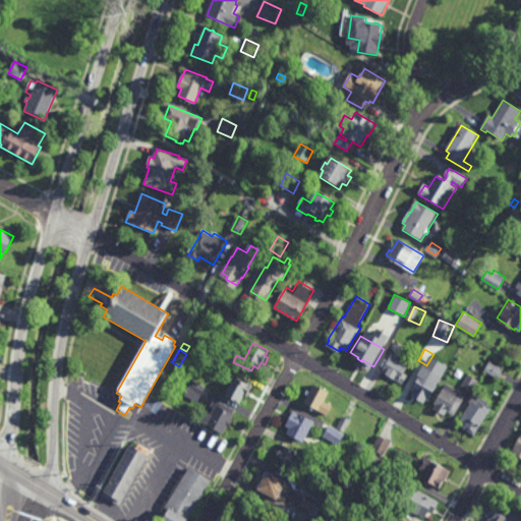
[(409,363),(404,372),(407,374),(403,383),(382,370),(392,353),(409,363)]
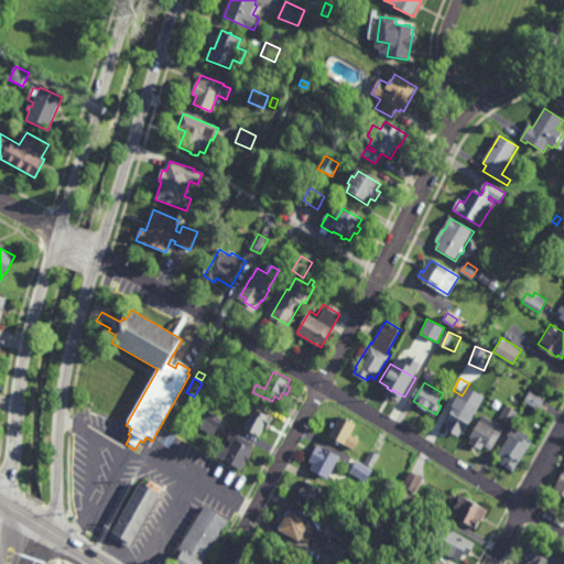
[(540,409),(523,400),(529,390),(545,398),(540,409)]
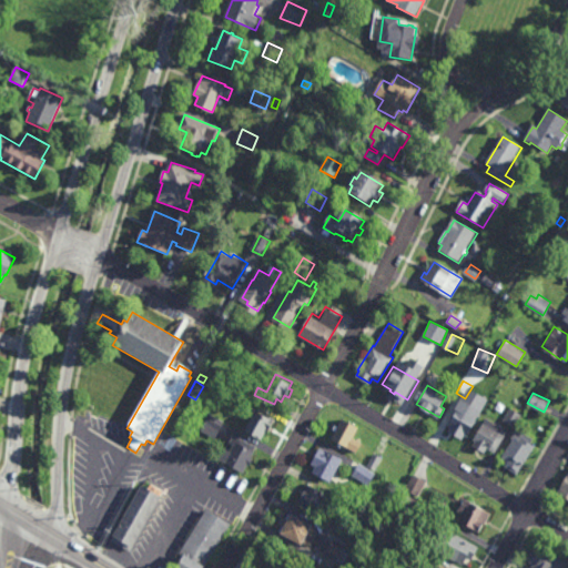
[(467,434),(460,430),(458,433),(455,430),(456,427),(449,424),(454,416),(450,414),(455,406),(476,418),(467,434)]
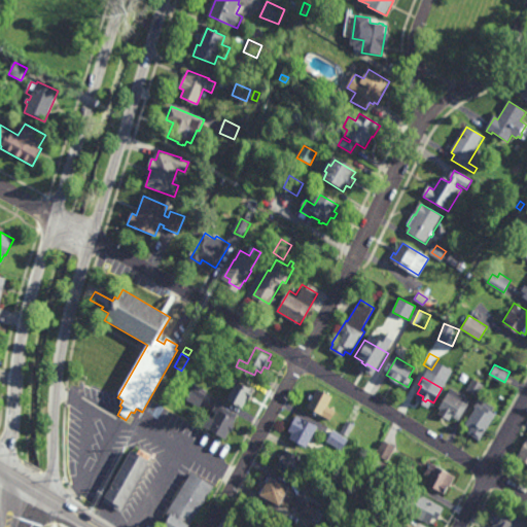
[(478,395),(466,390),(473,378),(484,384),(478,395)]
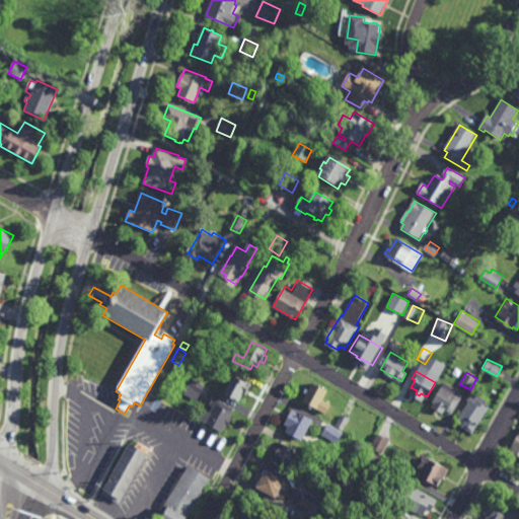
[(245,394),(244,393),(240,400),(225,391),(235,374),(251,383),(245,394)]
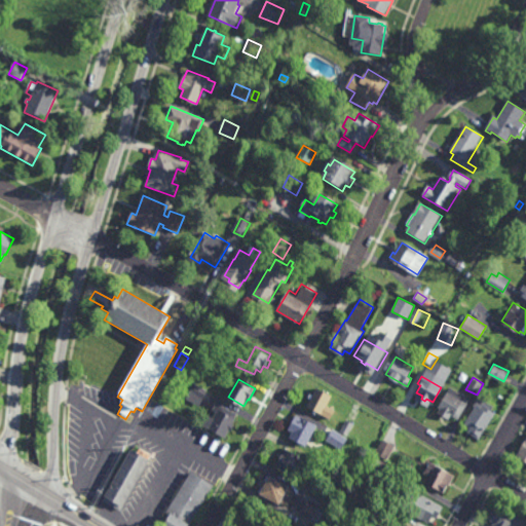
[(200,406),(186,398),(194,382),(209,389),(200,406)]
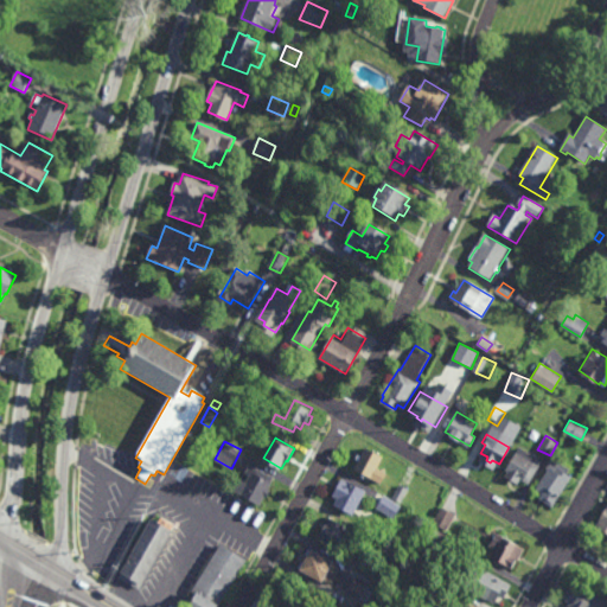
[(383,455),(371,477),(365,474),(364,477),(362,474),(363,472),(353,467),(358,459),(357,458),(358,454),(360,454),(365,446),(383,455)]
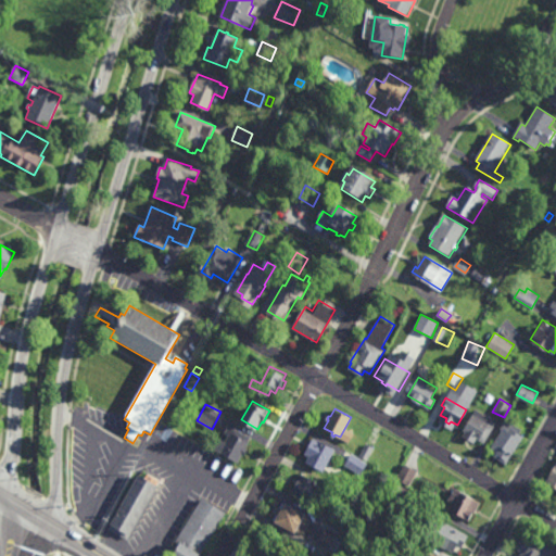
[(496,422),(494,426),(495,426),(484,443),(478,439),(475,443),(463,436),(465,431),(464,430),(470,419),(469,418),(469,417),(471,418),(477,408),(493,418),(492,420),(496,422)]
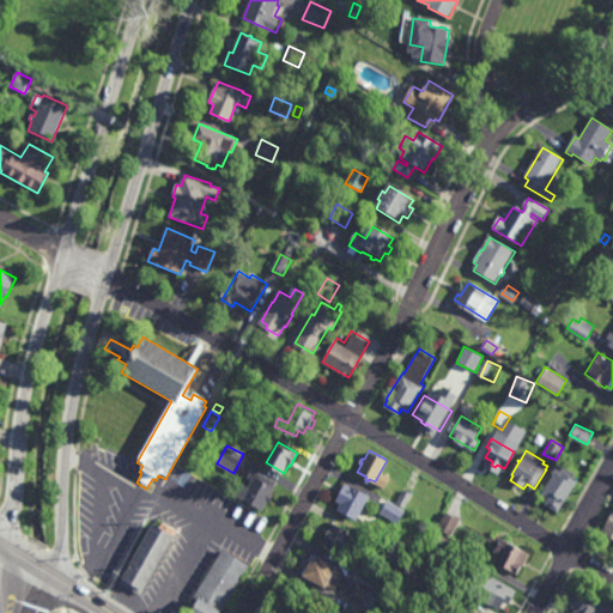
[(559,511),(546,502),(550,497),(542,492),(554,473),(552,472),(559,462),(575,472),(571,477),(578,481),(559,511)]
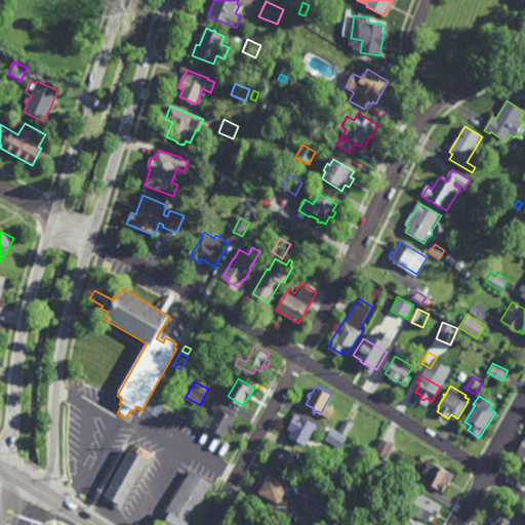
[(233,421),(236,422),(233,429),(230,428),(226,437),(202,425),(208,413),(213,416),(217,410),(213,408),(216,401),(238,411),(233,421)]
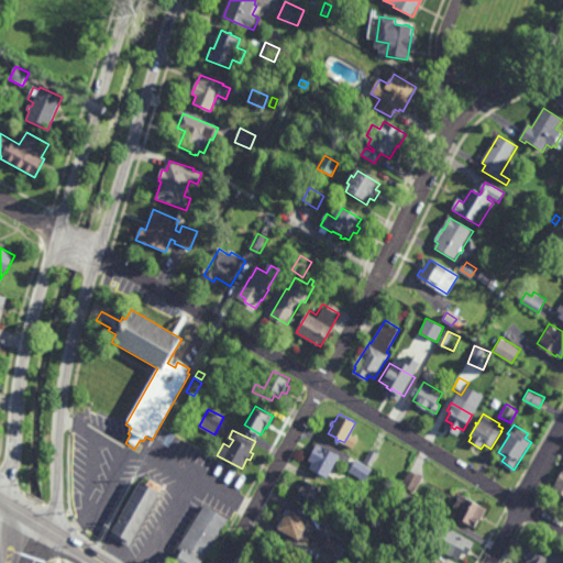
[(322,445),(340,454),(328,477),(309,467),(313,461),(309,459),(317,444),(321,446),(322,445)]
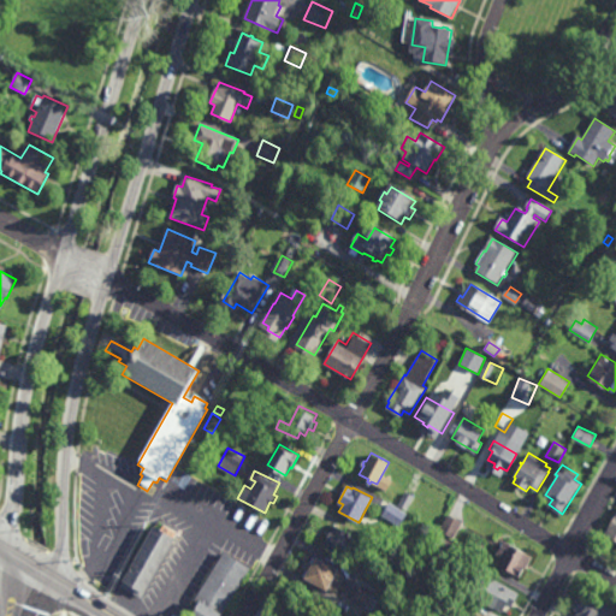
[(407,509),(398,505),(406,491),(413,496),(407,509)]
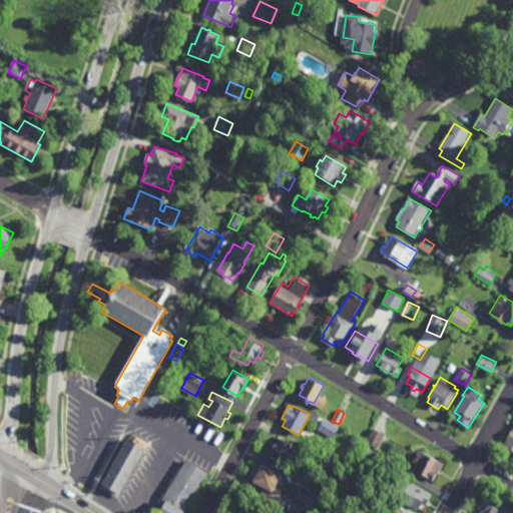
[(333,438),(318,429),(324,419),(339,428),(333,438)]
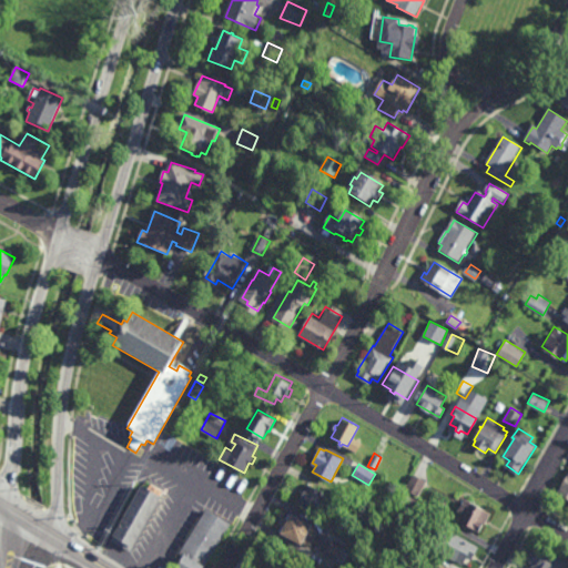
[(418,497),(404,489),(413,474),(427,482),(418,497)]
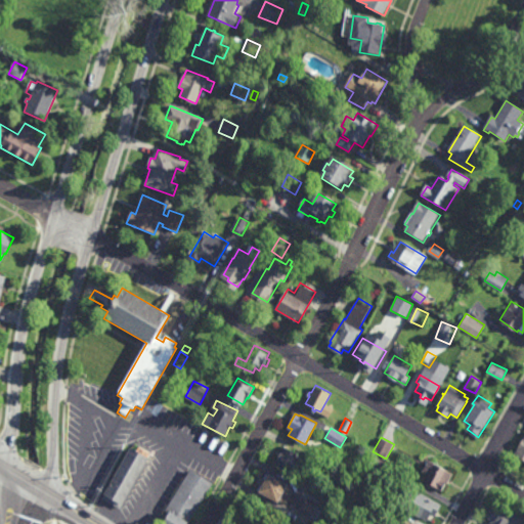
[(523,460),(514,453),(523,437),(523,460)]
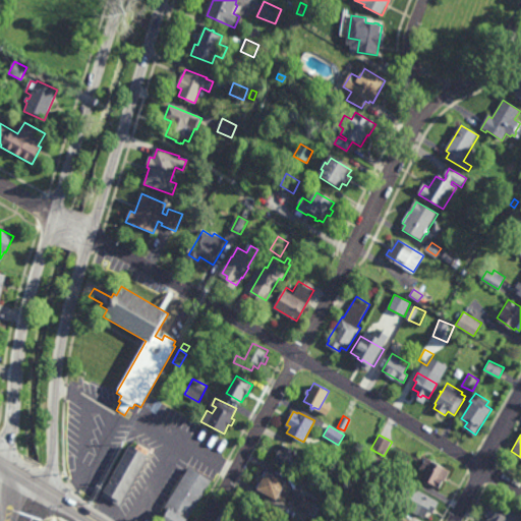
[(136,446),(138,444),(149,450),(148,453),(150,454),(123,501),(122,501),(119,505),(110,500),(101,496),(104,490),(105,490),(132,441),(135,443),(134,445),(136,446)]
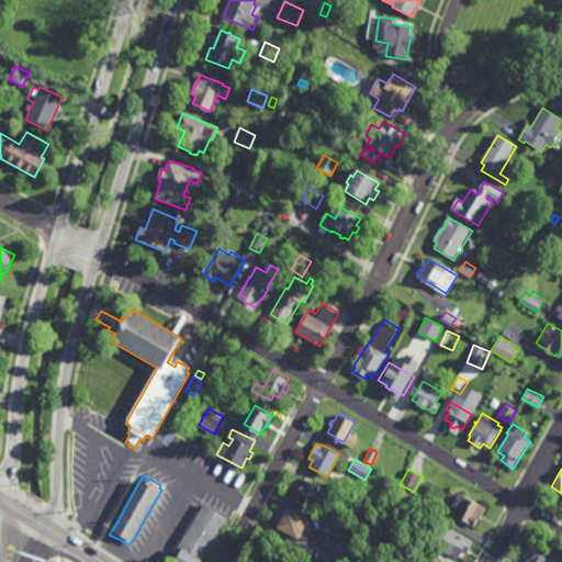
[(315,502),(313,501),(310,506),(294,497),(304,479),(323,489),(315,502)]
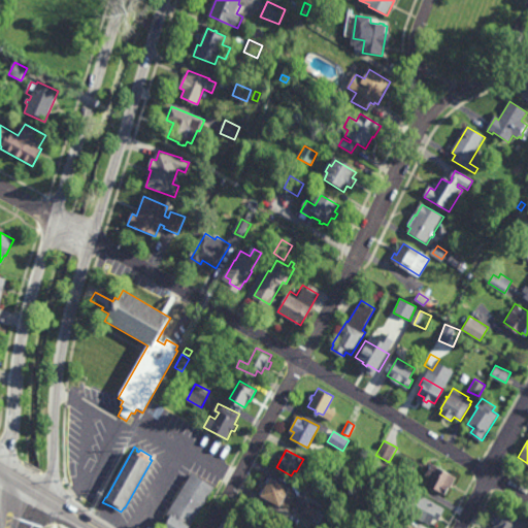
[(318,480),(306,473),(314,460),(325,466),(318,480)]
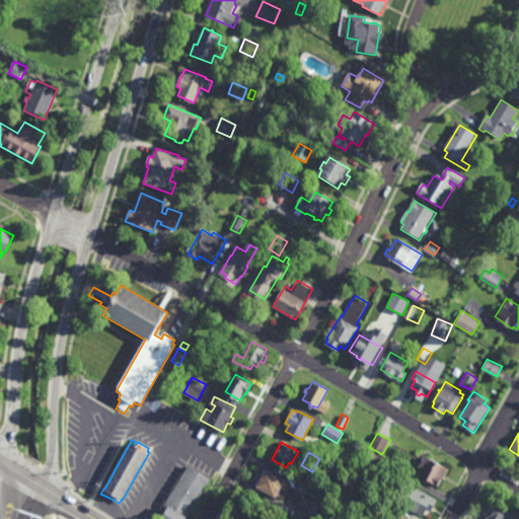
[(449,468),(444,477),(443,476),(438,486),(421,475),(424,469),(419,466),(424,458),(422,457),(423,455),(425,456),(426,455),(449,468)]
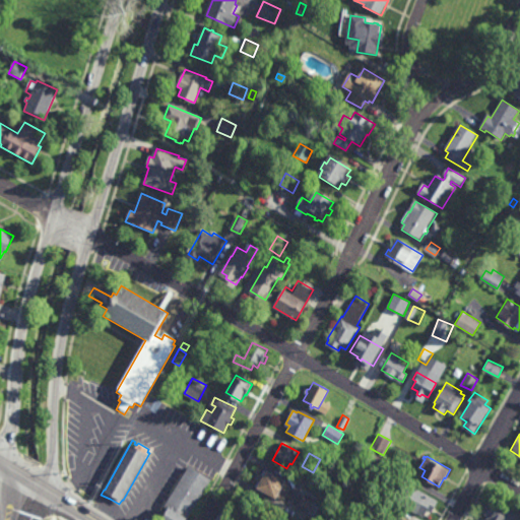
[(213,479),(188,519),(189,519),(163,519),(161,519),(169,509),(165,506),(190,465),(213,479)]
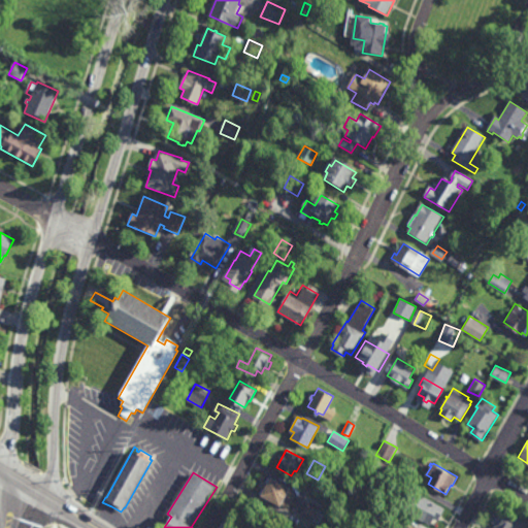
[(288,491),(296,495),(289,507),(282,503),(281,506),(260,495),(263,489),(260,488),(264,482),(267,484),(270,476),(291,488),(288,491)]
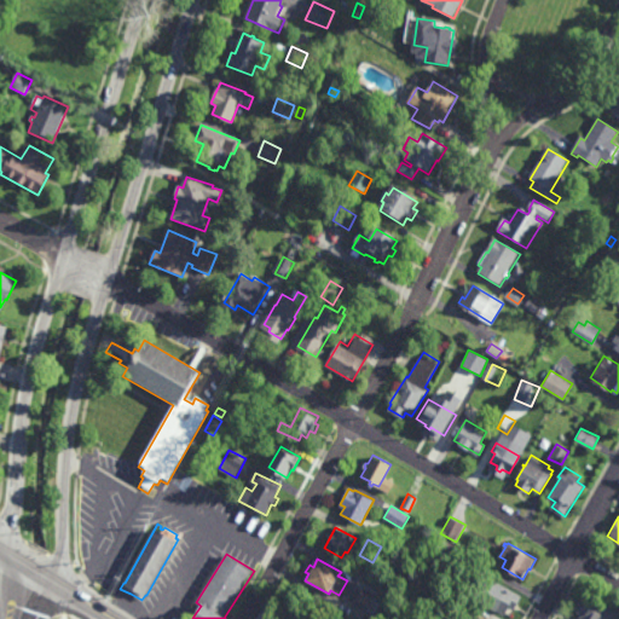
[(515,609),(509,607),(504,614),(476,599),(476,597),(472,595),(482,573),(522,596),(515,609)]
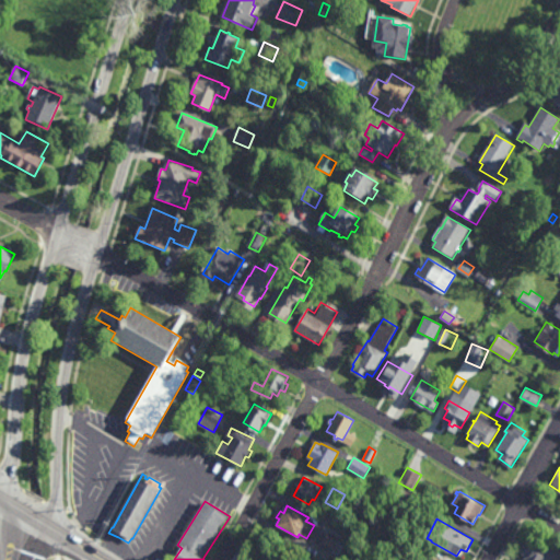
[(408,541),(395,536),(399,527),(412,533),(408,541)]
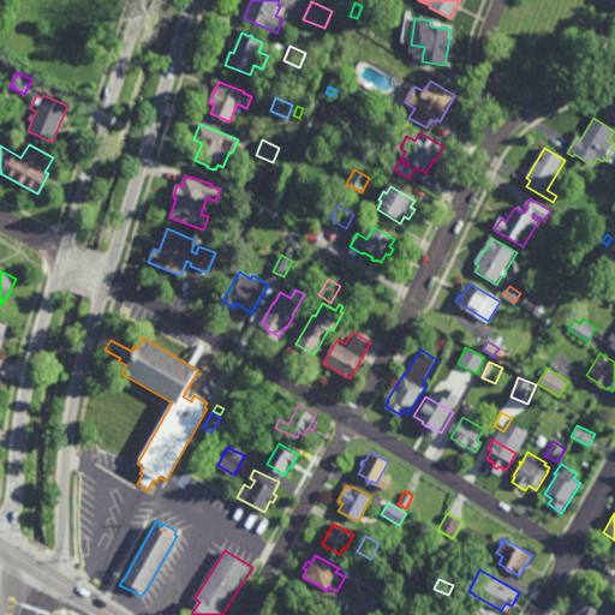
[(374,611),(365,607),(364,608),(350,599),(358,585),(381,597),(374,611)]
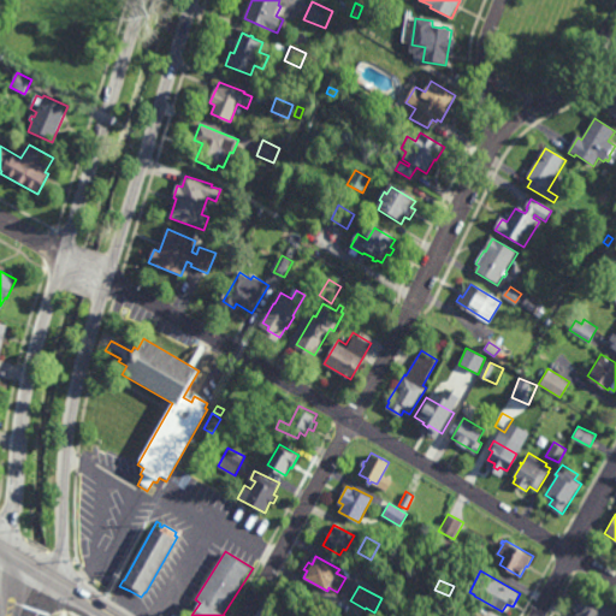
[(615,605),(615,615),(580,615),(576,614),(579,611),(573,608),(582,591),(588,594),(590,591),(615,605)]
